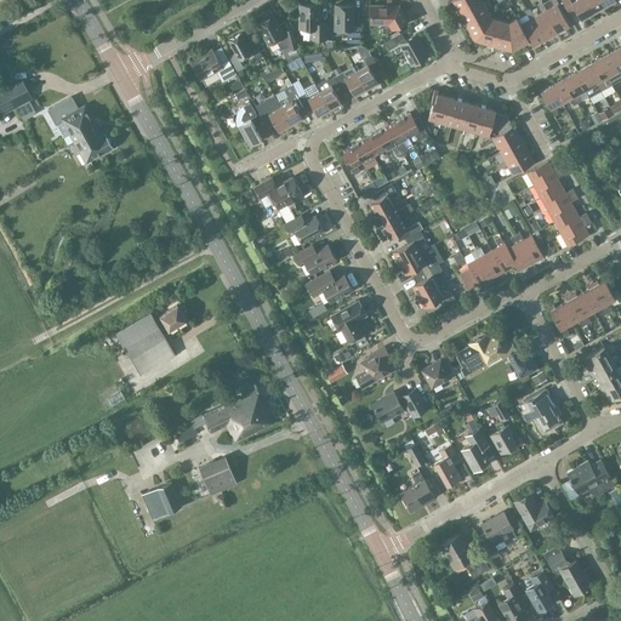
[(453,0),(466,22),(488,10),(482,0),(453,0)]
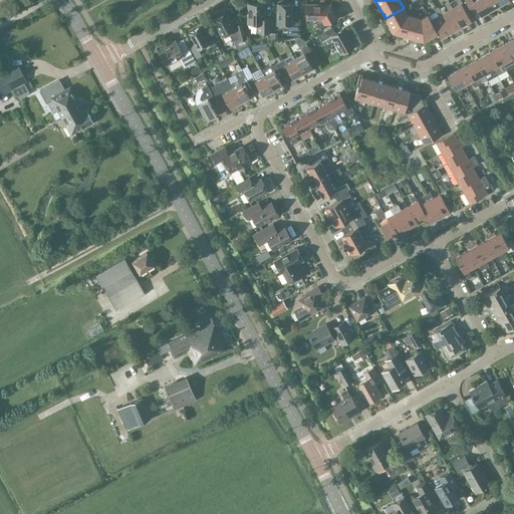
[(453,8),(463,27),(472,22),(462,4),(463,3),(461,0),(456,0),(459,5),(453,8)]
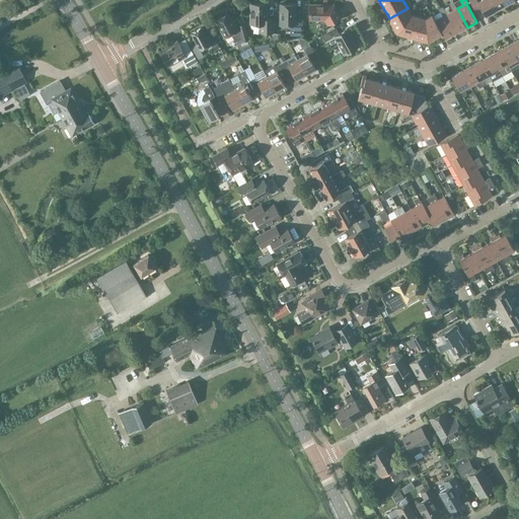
[(489,0),(469,0),(475,11),(482,8),(486,16),(496,11),(489,0)]
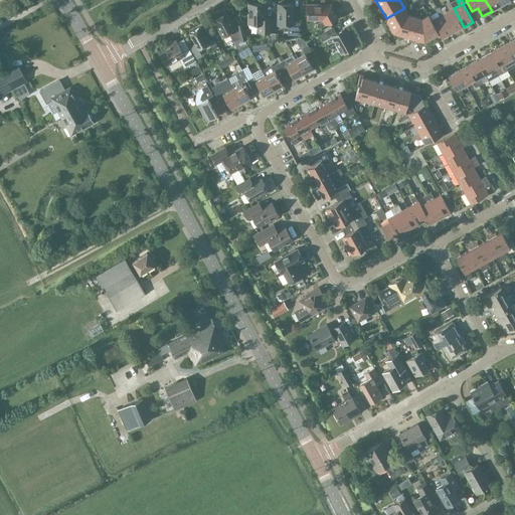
[(501,6),(498,0),(485,0),(492,11),(501,6)]
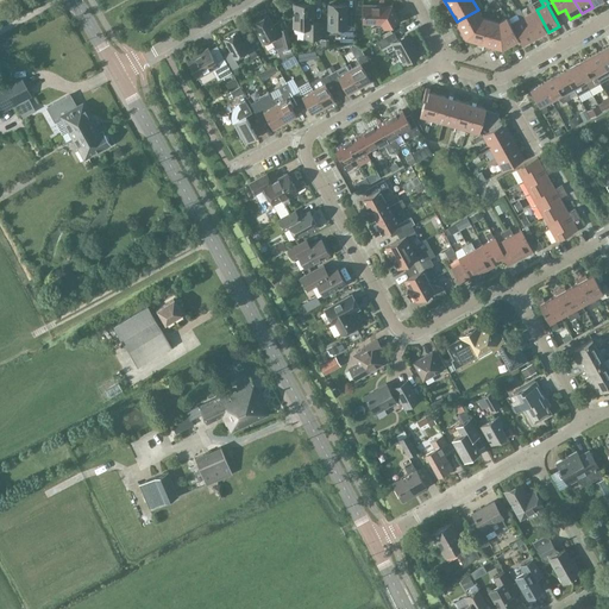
[(548,32),(537,10),(532,1),(527,4),(532,12),(525,17),(537,38),(548,32)]
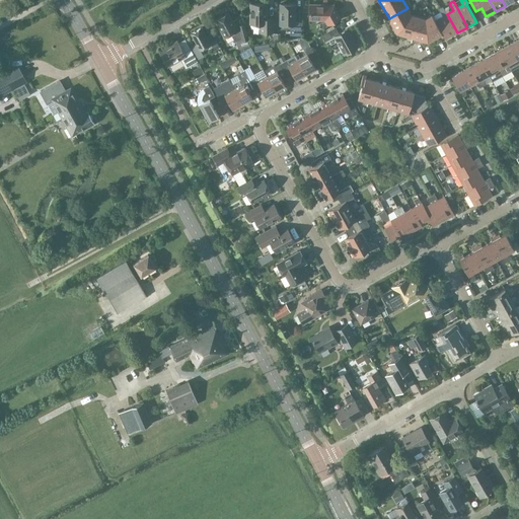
[(261,24),(260,32),(274,32),(274,18),(268,18),(268,11),(267,11),(267,4),(250,3),(250,23),(261,24)]
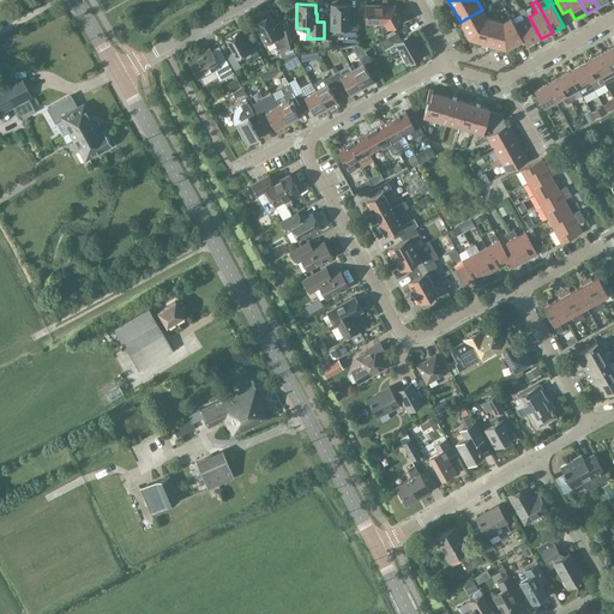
[(332,5),(331,29),(331,30),(343,30),(343,42),(357,42),(357,26),(349,26),(350,5),(332,5)]
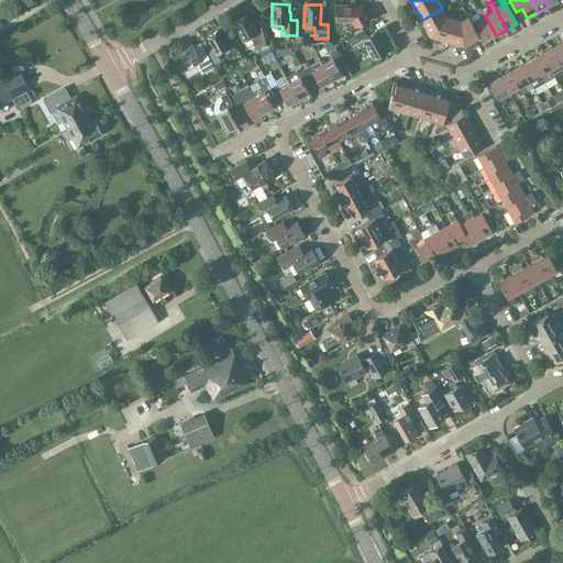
[(355,26),(370,19),(363,6),(337,4),(335,21),(353,22),(355,26)]
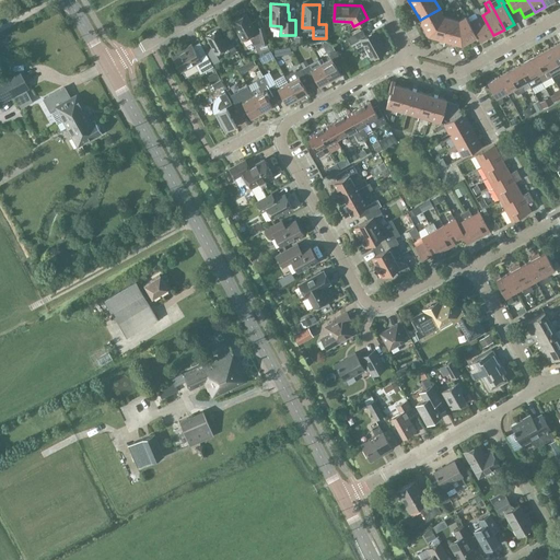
[(493,35),(482,15),(478,8),(474,10),(478,18),(469,22),(477,36),(480,43),(493,35)]
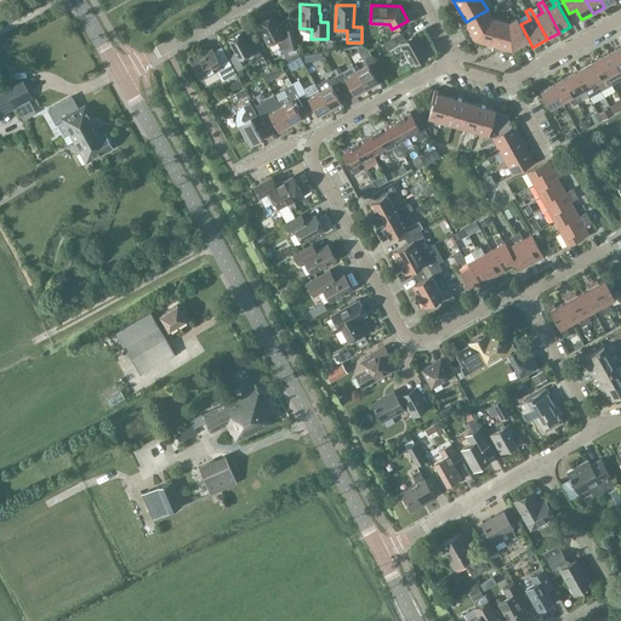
[(494,44),(500,20),(493,17),(488,10),(466,22),(474,39),(494,44)]
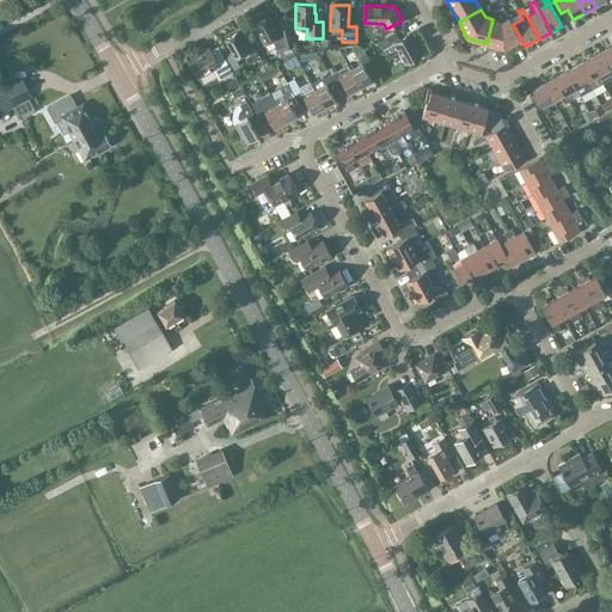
[(286,48),(292,47),(293,46),(288,29),(281,30),(282,32),(282,34),(281,35),(269,14),(254,24),(265,44),(273,40),(277,48),(286,47),(286,48)]
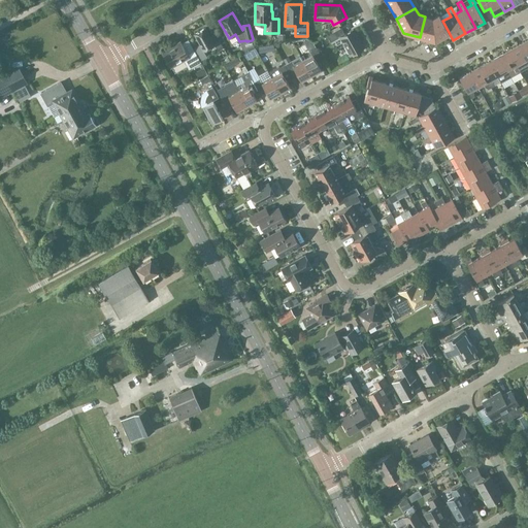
[(450,34),(442,21),(439,15),(432,19),(425,17),(420,37),(435,42),(450,34)]
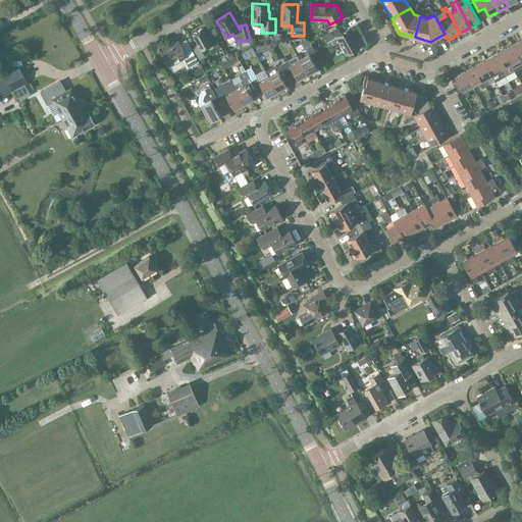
[(202,50),(212,44),(203,28),(193,34),(202,50)]
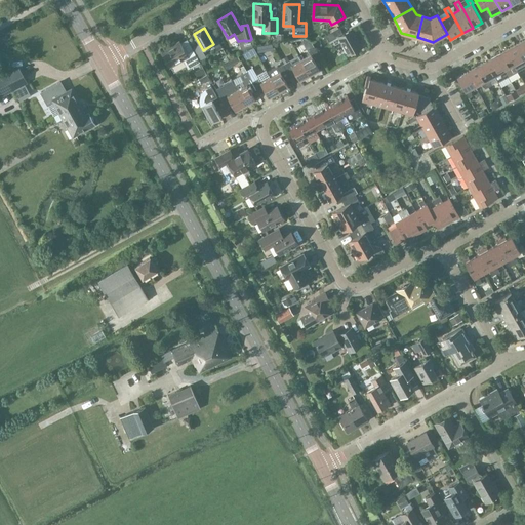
[(349,54),(362,47),(352,29),(342,34),(339,28),(325,35),(329,42),(338,36),(349,54)]
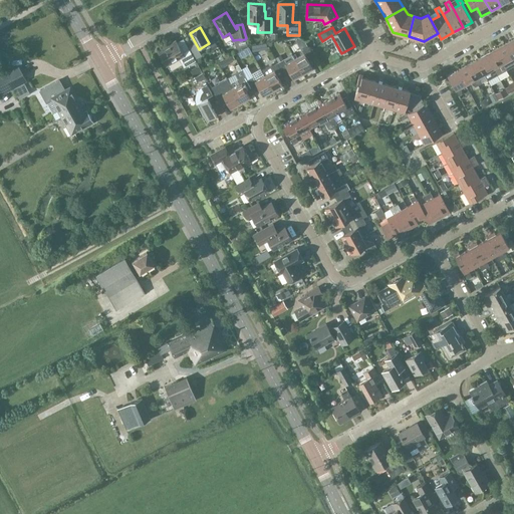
[(513,38),(505,43),(513,60),(513,38)]
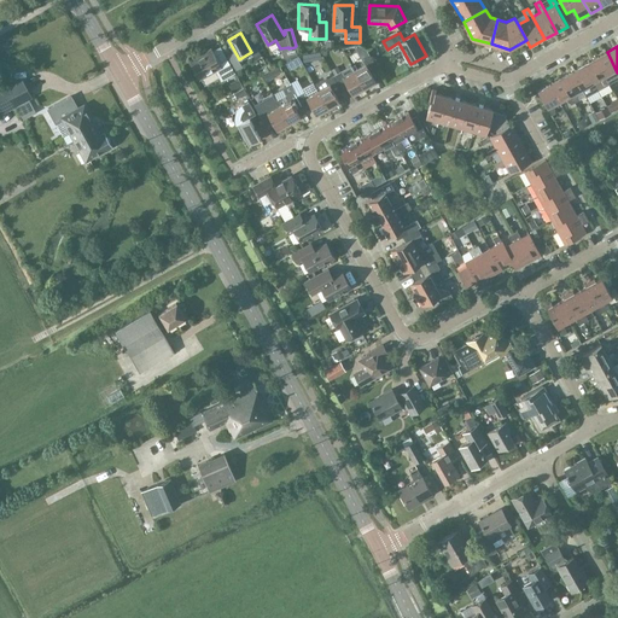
[(220,64),(211,48),(198,57),(198,58),(191,62),(199,79),(215,70),(221,81),(235,73),(227,59),(220,64)]
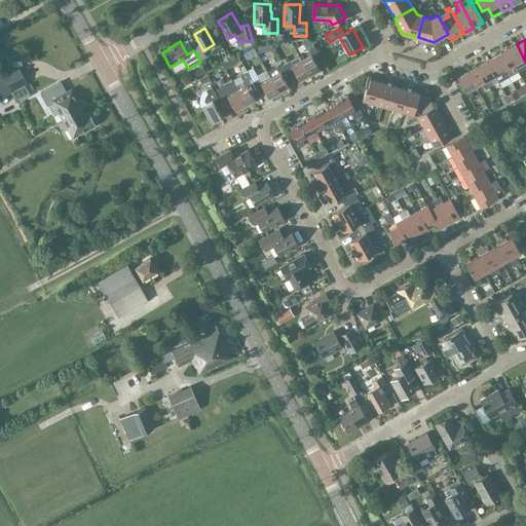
[(256,45),(257,52),(272,51),(271,44),(256,45)]
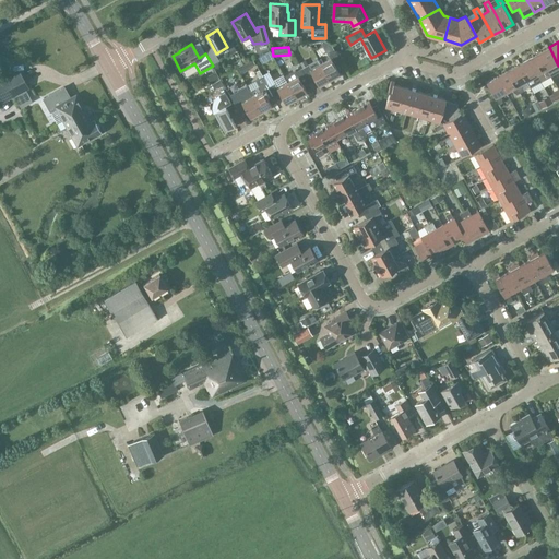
[(551,75),(558,71),(558,66),(549,47),(538,54),(548,70),(551,75)]
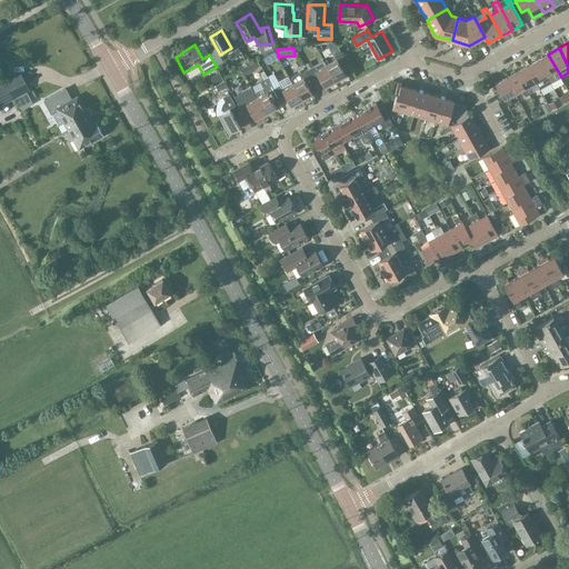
[(348,65),(343,56),(341,51),(335,55),(337,59),(327,65),(336,82),(347,76),(342,68),(348,65)]
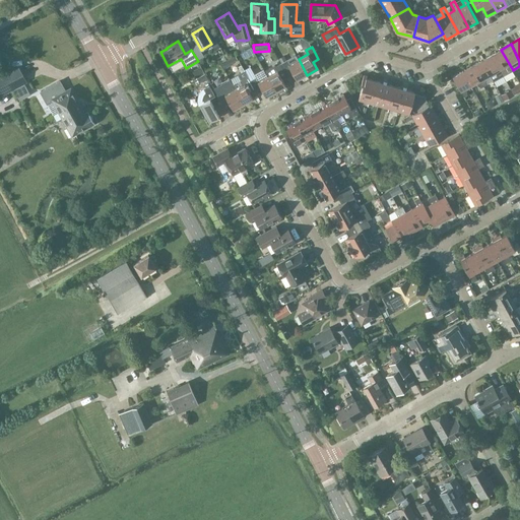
[(513,70),(510,65),(501,50),(492,55),(503,75),(506,74),(513,70)]
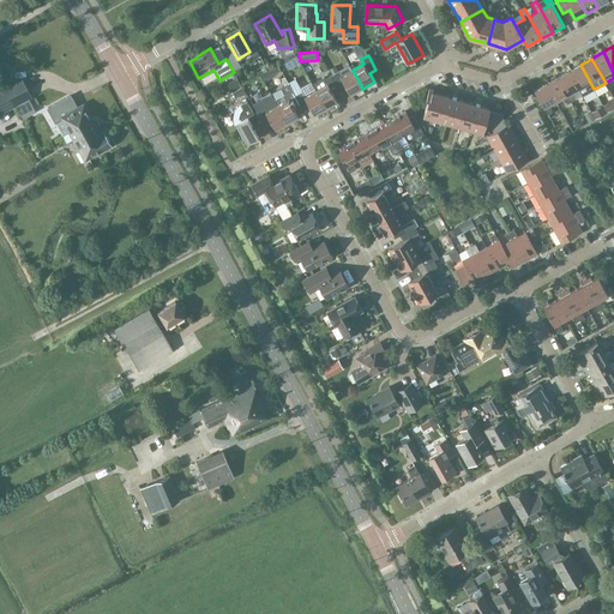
[(590,91),(594,89),(581,65),(569,71),(579,89),(583,96),(590,91)]
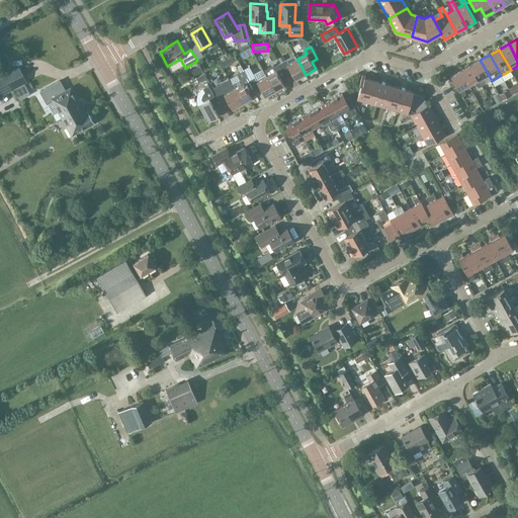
[(296,80),(306,75),(297,59),(287,65),(285,61),(279,64),(286,76),(291,73),(296,80)]
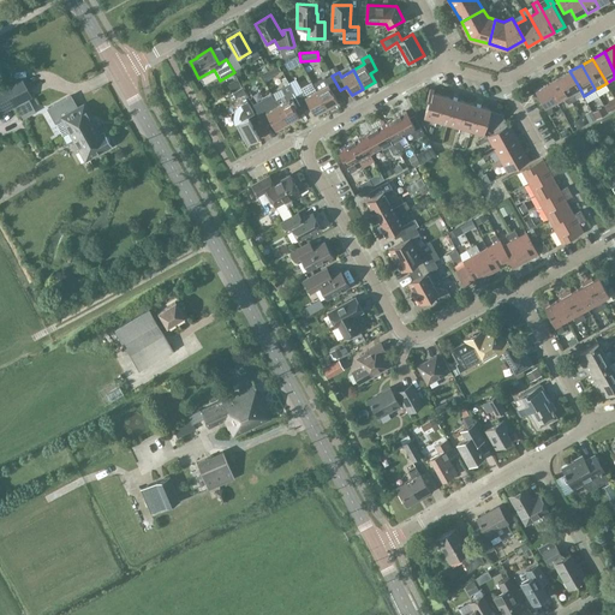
[(574,93),(580,89),(569,71),(559,77),(572,102),(575,100),(574,93)]
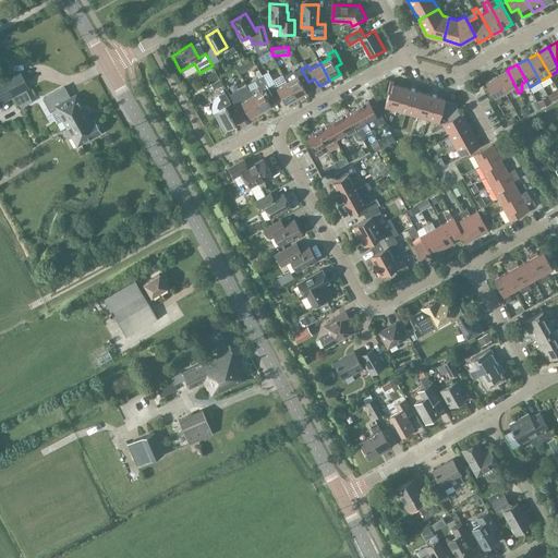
[(303,85),(308,82),(301,69),(295,72),(294,70),(284,76),(288,82),(296,98),(307,93),(303,85)]
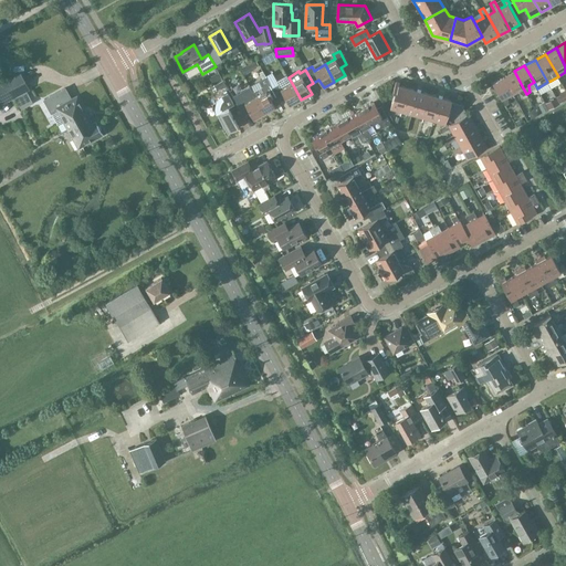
[(523,96),(526,94),(514,71),(504,77),(513,94),(519,91),(523,96)]
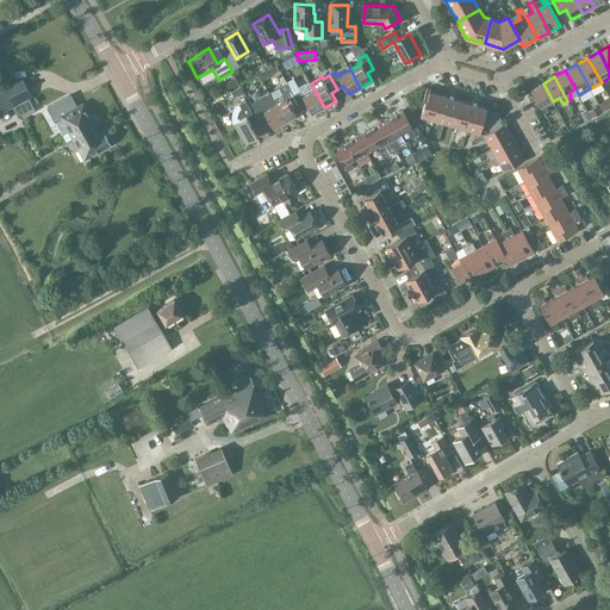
[(22,78),(0,88),(0,112),(32,97),(22,78)]
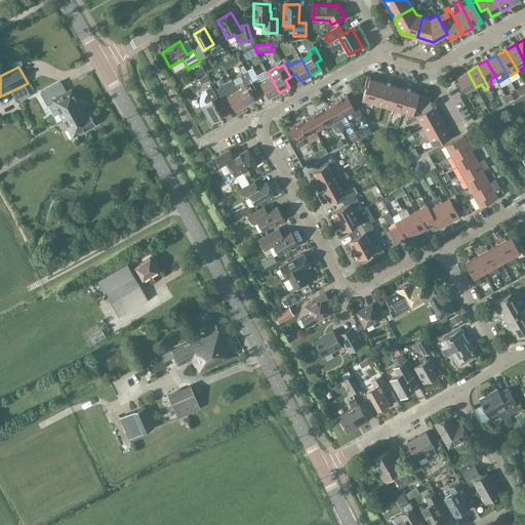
[(257,89),(259,93),(265,90),(269,98),(279,92),(271,77),(260,83),(252,68),(247,71),(249,74),(252,81),(257,89)]
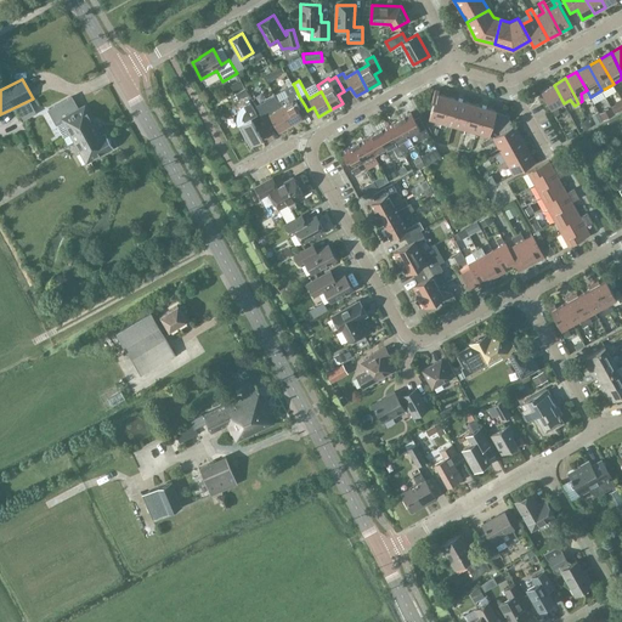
[(299,96),(295,88),(293,84),(286,89),(290,95),(278,101),(292,125),(303,118),(298,109),(305,106),(299,96)]
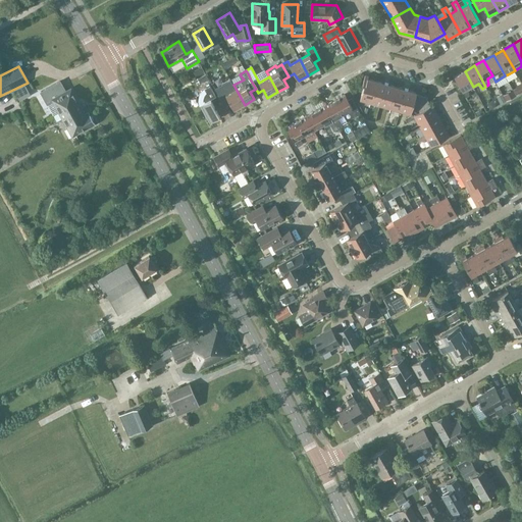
[(468,90),(473,87),(465,71),(455,76),(463,92),(466,97),(469,96),(468,90)]
